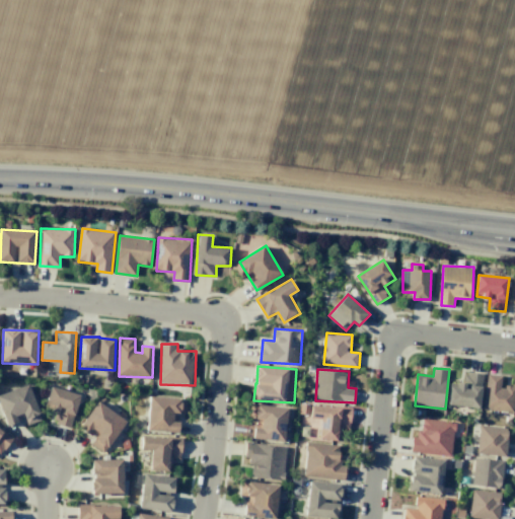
[(482,408),(485,373),(467,372),(467,383),(451,382),(450,405),(482,408)]
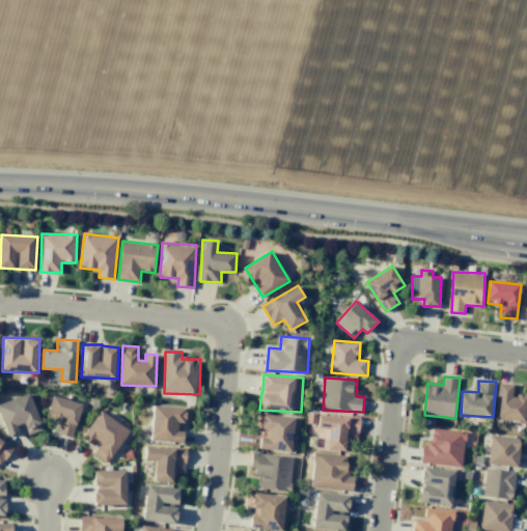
[(526,396),(514,394),(516,385),(501,383),(496,418),(526,423),(526,396)]
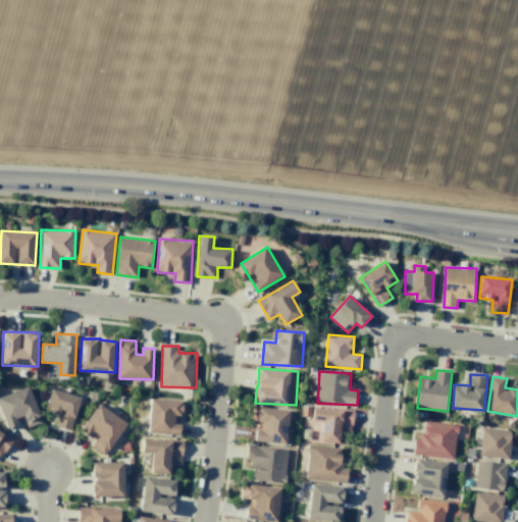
[(44,422),(31,385),(0,397),(0,403),(9,428),(20,424),(19,420),(26,418),(30,428),(44,422)]
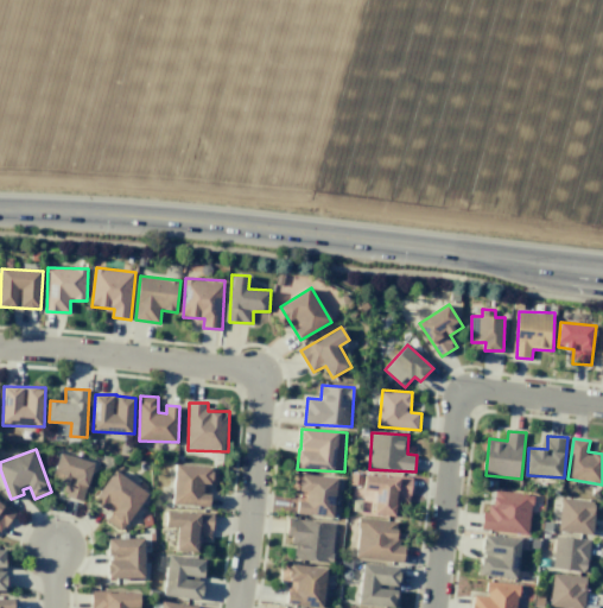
[(69,482),(65,496),(84,501),(96,462),(62,453),(55,477),(69,482)]
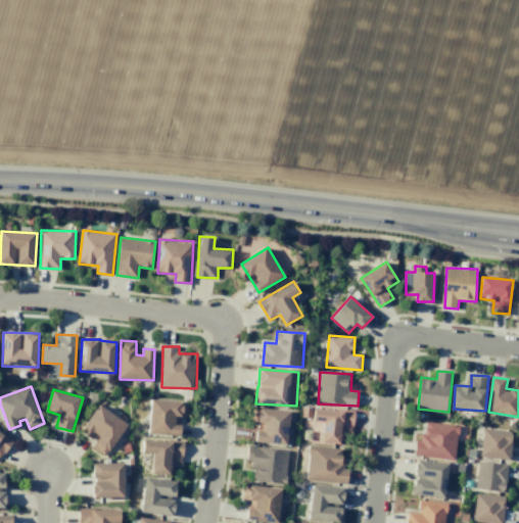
[(181,435),(182,425),(176,424),(176,417),(189,417),(190,402),(151,400),(150,434),(181,435)]
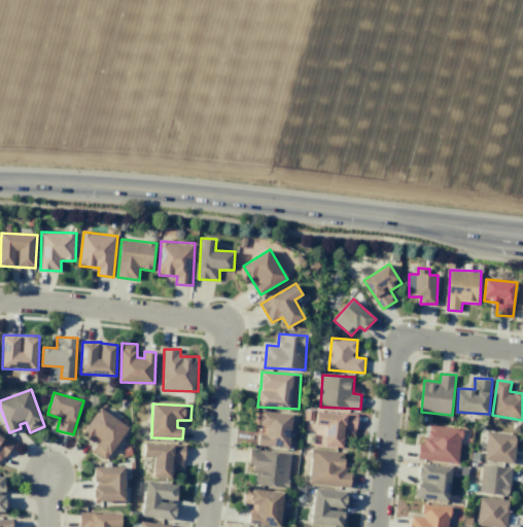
[(289,449),(294,415),(256,410),(254,424),(262,424),(260,433),(258,433),(257,445),(289,449)]
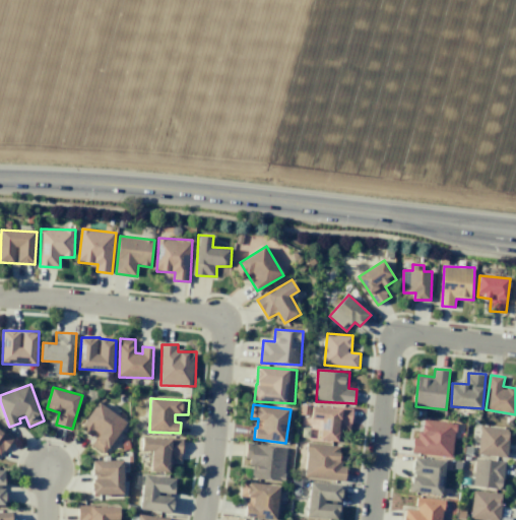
[(353,409),(303,405),(302,415),(317,417),(316,427),(321,427),(320,440),(340,442),(341,430),(351,431),(353,409)]
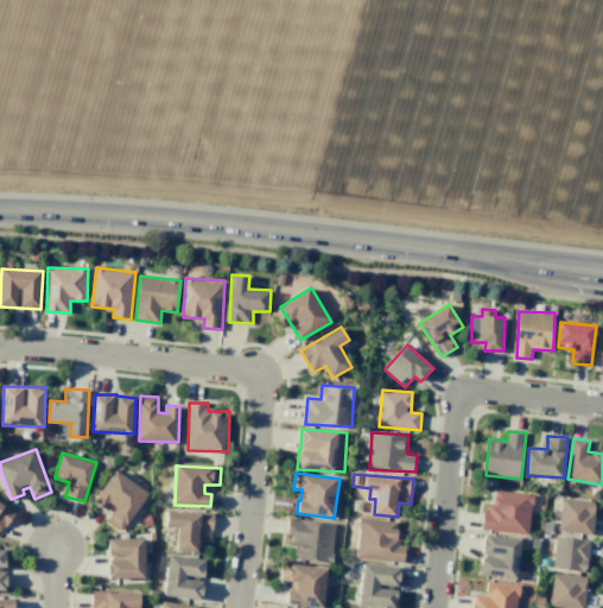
[(534,494),(495,491),(493,512),(484,512),(483,530),(531,533),(534,494)]
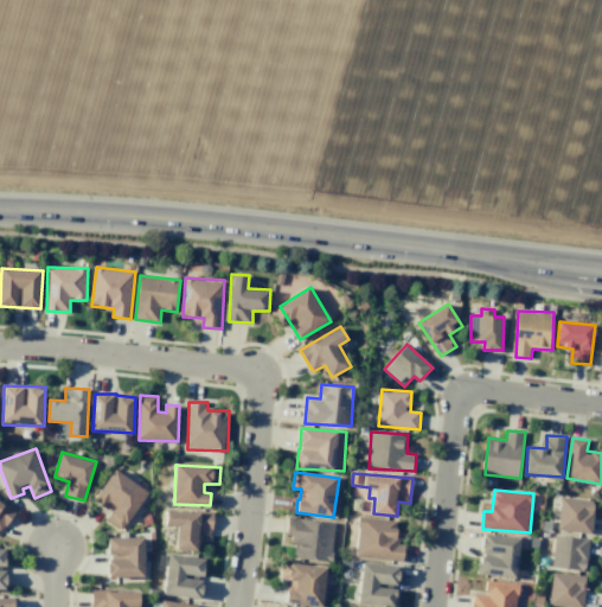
[(596,500),(563,498),(561,531),(594,534),(596,500)]
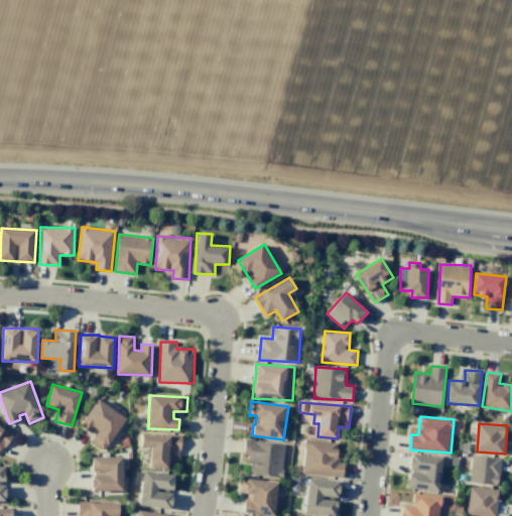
[(0,449),(3,453),(14,435),(0,424),(0,449)]
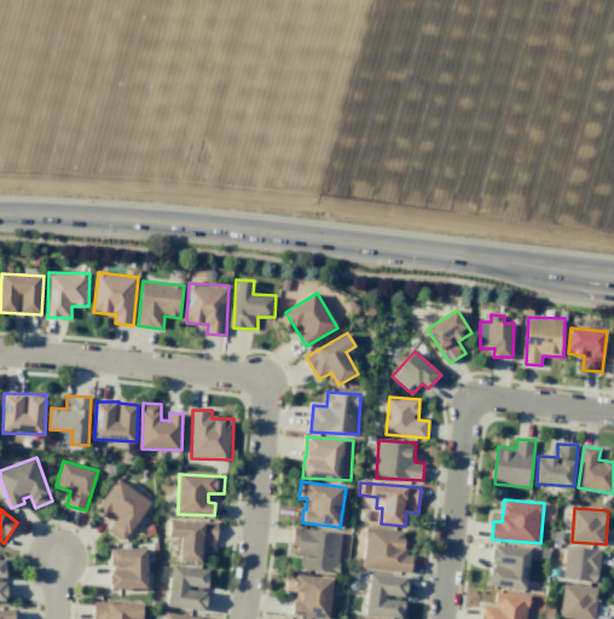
[(181,561),(204,562),(206,547),(219,548),(220,522),(171,521),(171,537),(181,537),(181,561)]
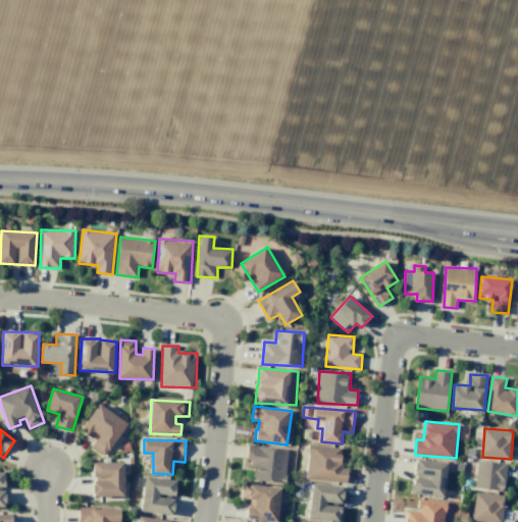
[(291,450),(251,445),(248,467),(256,468),(254,479),(286,483),(291,450)]
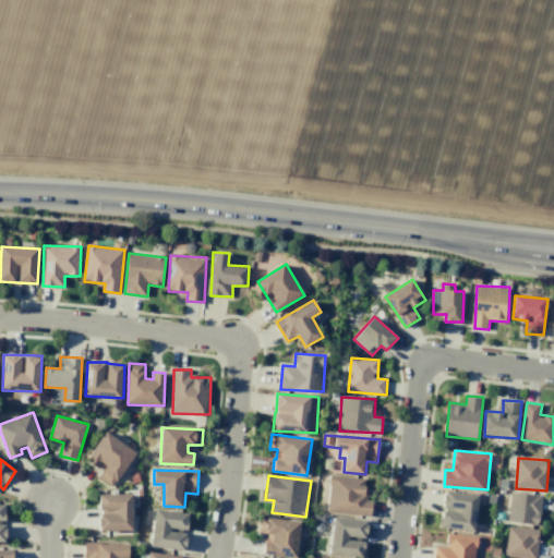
[(373,516),(373,500),(366,500),(368,478),(332,476),(329,512),(373,516)]
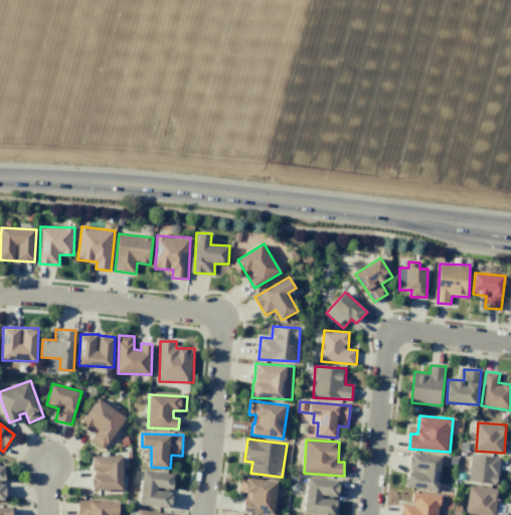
[(443,457),(411,453),(409,471),(407,488),(439,491),(443,457)]
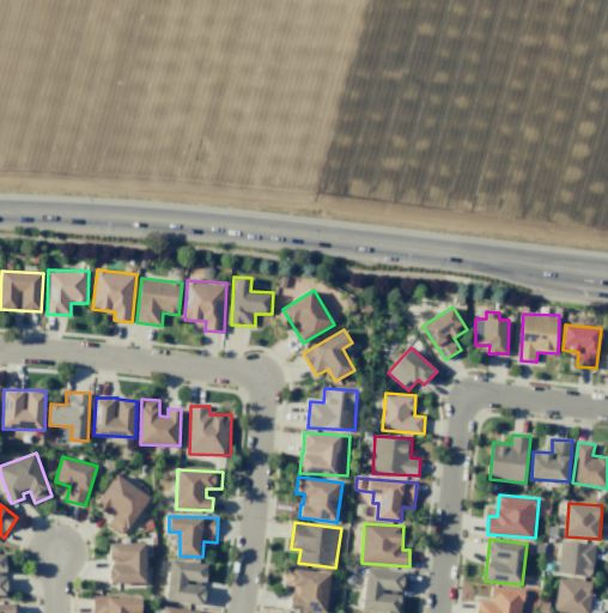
[(596,544),(561,541),(559,575),(595,576),(596,544)]
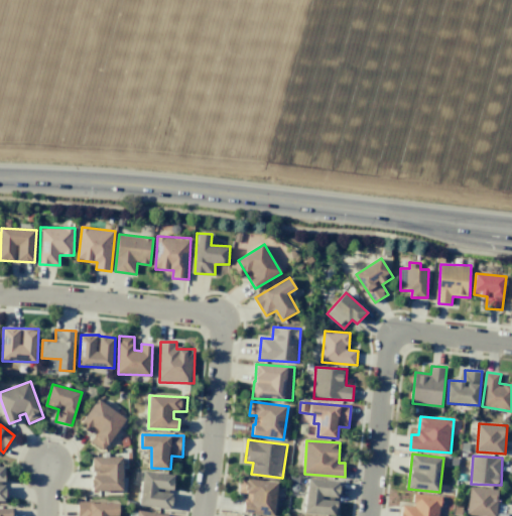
[(123,457),(93,458),(93,475),(94,491),(124,491),(123,457)]
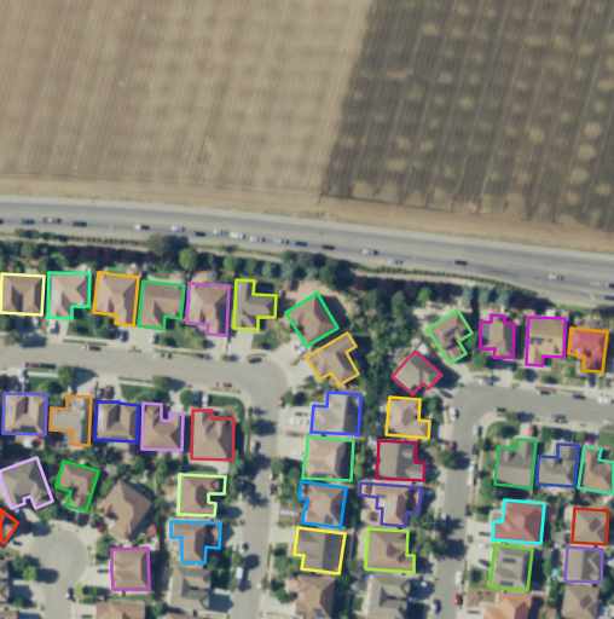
[(168,607),(207,611),(210,570),(173,566),(168,607)]
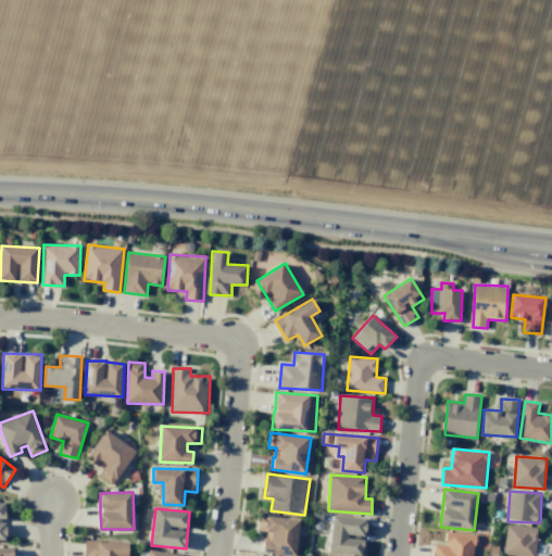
[(300,519),(260,516),(259,531),(270,532),(268,541),(265,541),(263,553),(297,555),(300,519)]
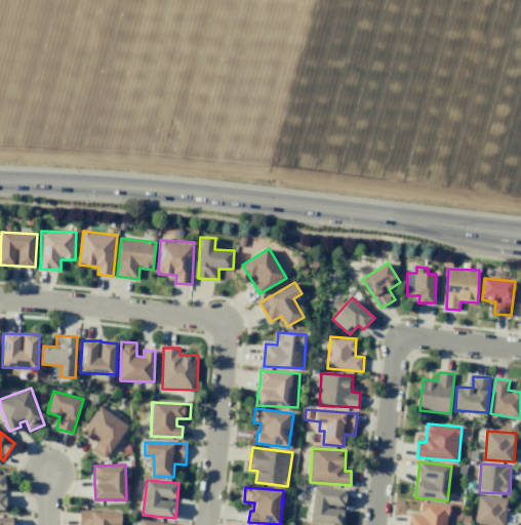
[(343,524),(344,508),(345,508),(347,490),(314,487),(311,522),(343,524)]
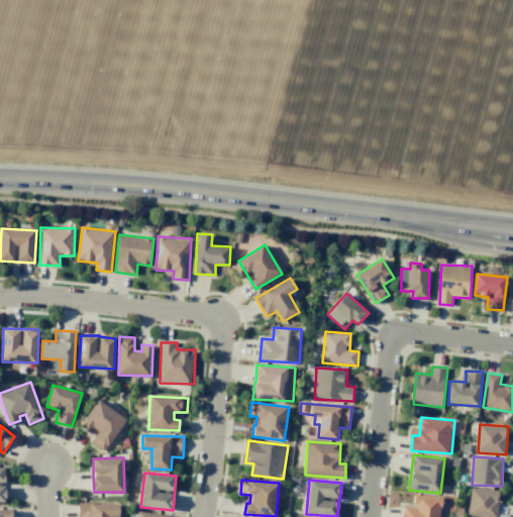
[(498,516),(502,492),(473,487),(469,515),(480,516),(498,516)]
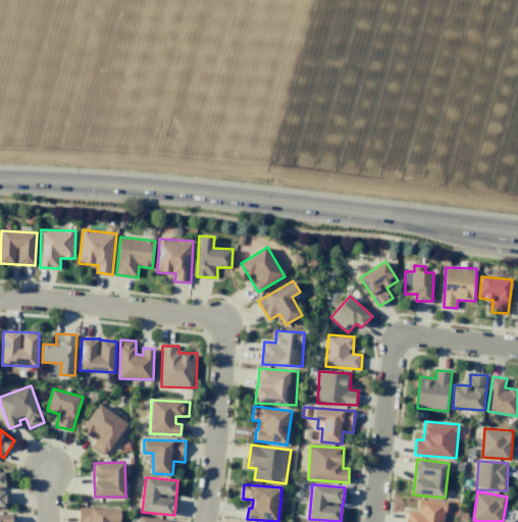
[(407,521),(445,521),(448,503),(420,499),(419,512),(409,511),(407,521)]
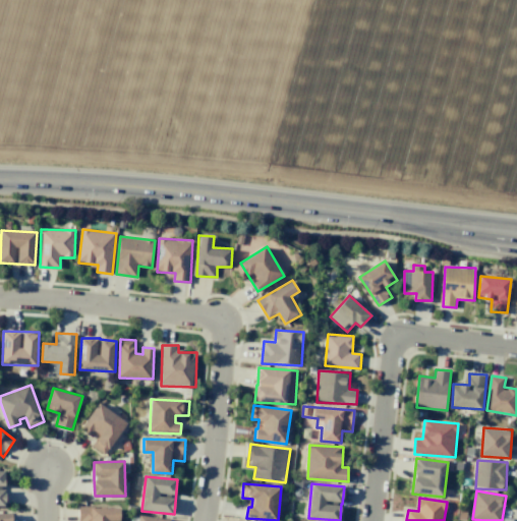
[(121,520),(121,508),(80,507),(80,520),(110,520),(121,520)]
